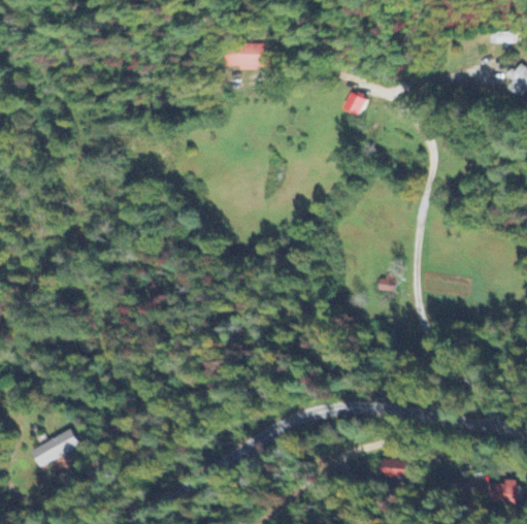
[(502,37),(502,41),(512,39),(509,30),(496,32),(497,38),(502,37)]
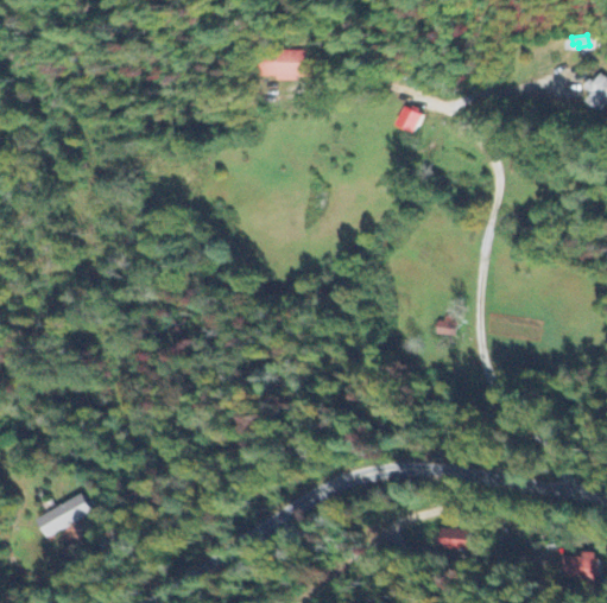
[(261,77),(310,77),(310,50),(260,50),(261,77)]
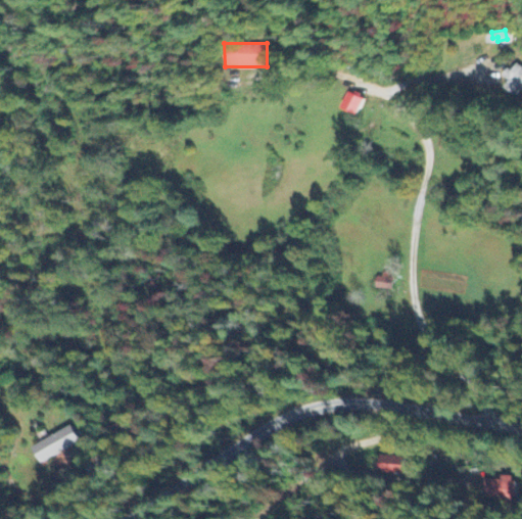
[(521,90),(521,65),(515,60),(503,75),(508,79),(503,86),(516,96),(521,90)]
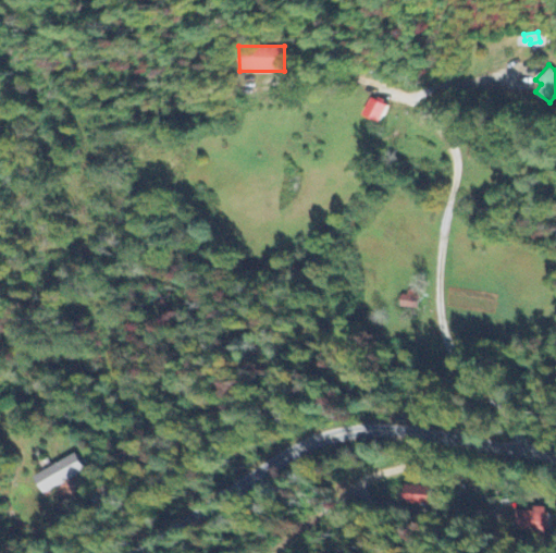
[(386,105),(369,96),(361,113),(379,121),(386,105)]
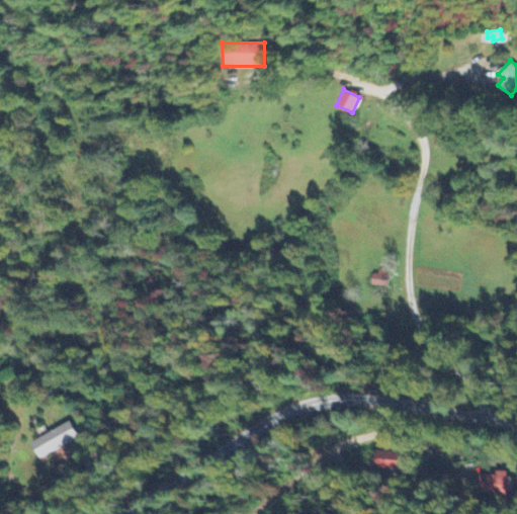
[(78,436),(69,420),(29,442),(38,458),(78,436)]
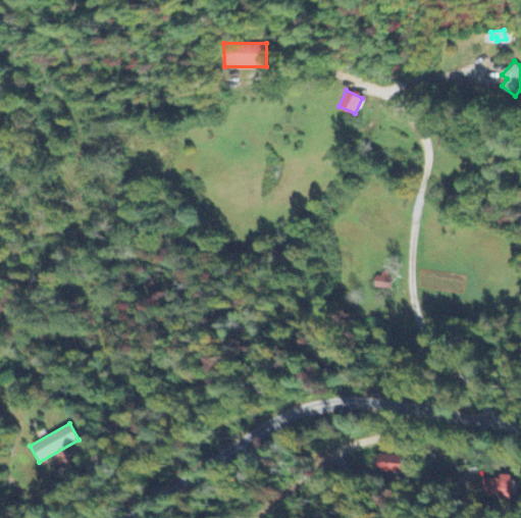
[(377,471),(404,472),(404,455),(378,454),(377,471)]
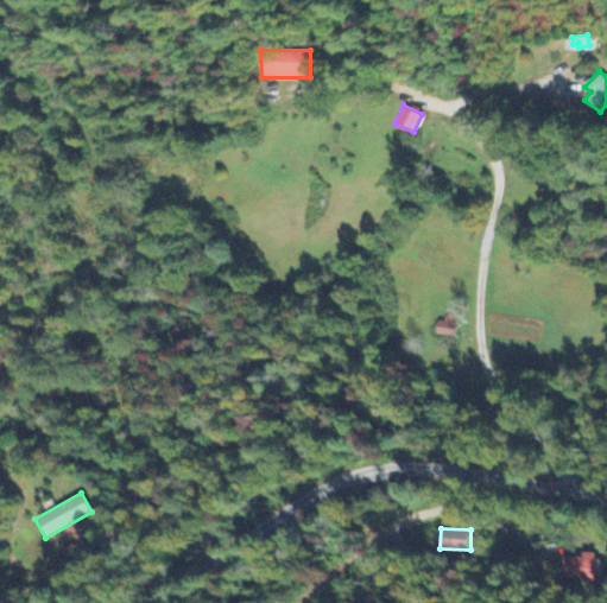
[(595,579),(596,552),(581,551),(581,556),(561,556),(561,578),(595,579)]
